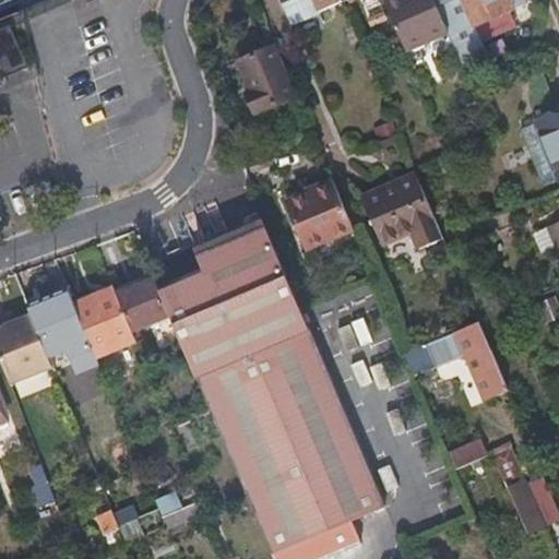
[(285,0),(294,22),(308,16),(301,0),(285,0)]
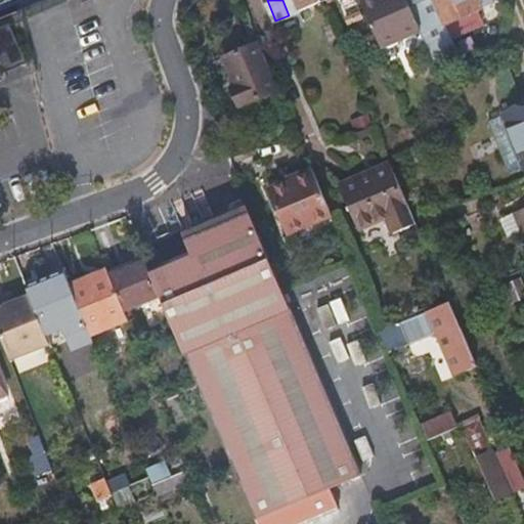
[(324,0),(282,0),(289,15),(324,1),(324,0)]
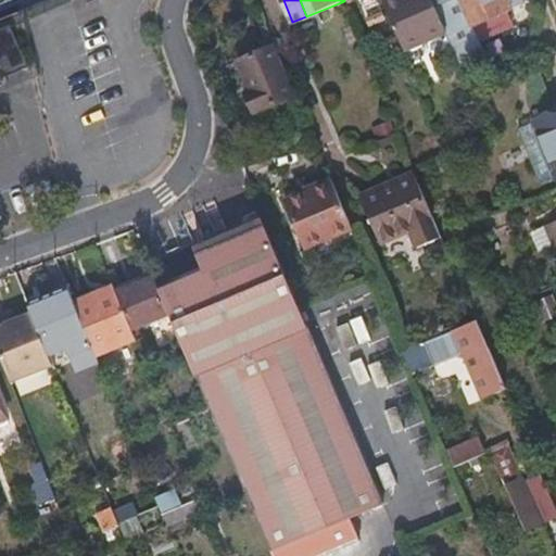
[(391,0),(409,42),(449,27),(438,2),(437,0),(391,0)]
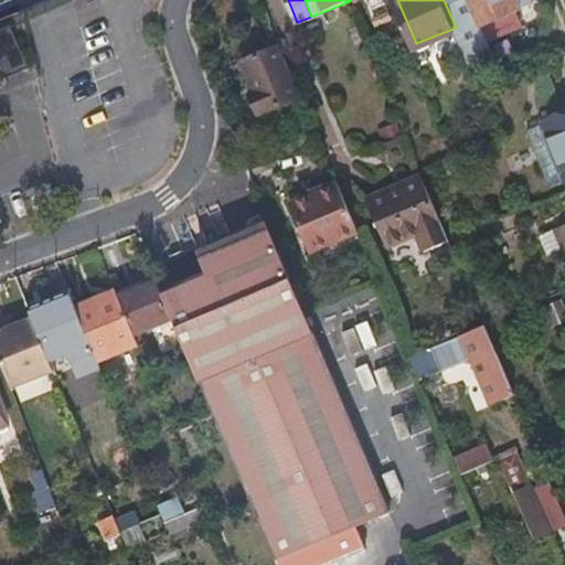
[(450,0),(445,2),(456,28),(458,32),(511,10),(529,2),(528,0),(450,0)]
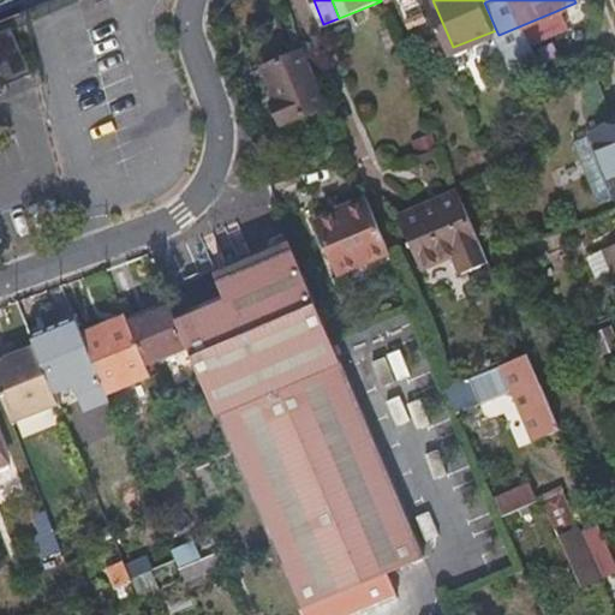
[(499,35),(501,40),(506,52),(563,28),(556,11),(499,35)]
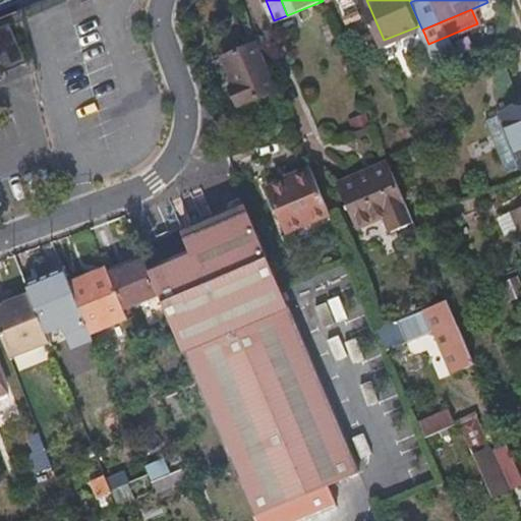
[(7,23),(0,25),(0,77),(6,76),(4,69),(24,60),(7,23)]
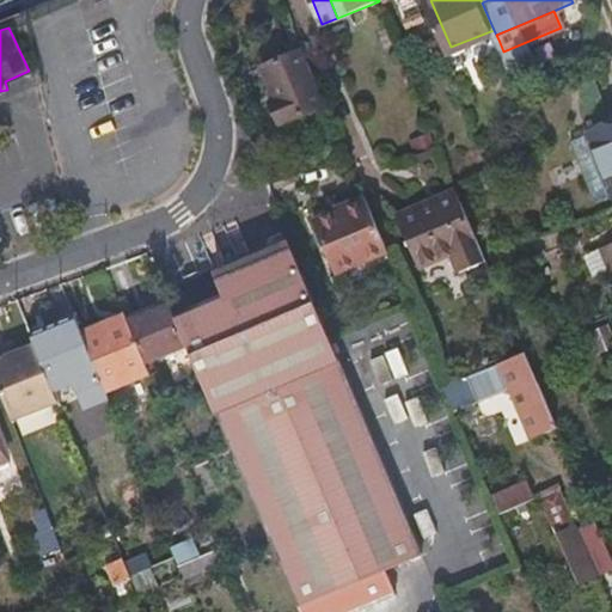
[(451,47),(453,51),(456,57),(499,40),(496,35),(494,30),(451,47)]
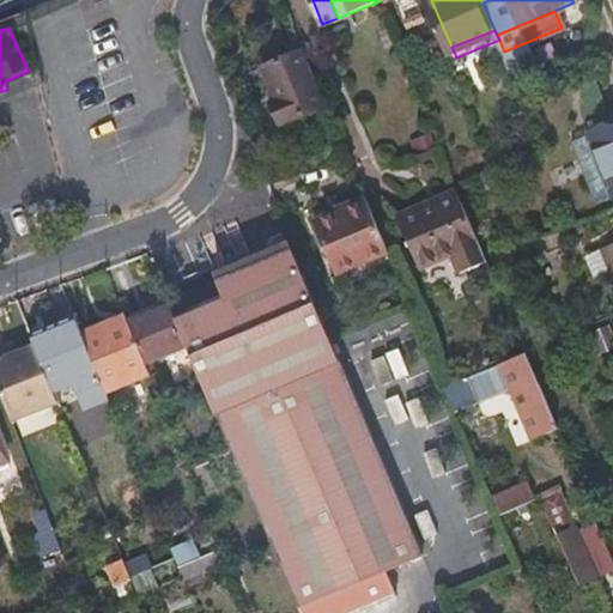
[(279,122),(327,102),(304,46),(262,64),(277,96),(269,99),(279,122)]
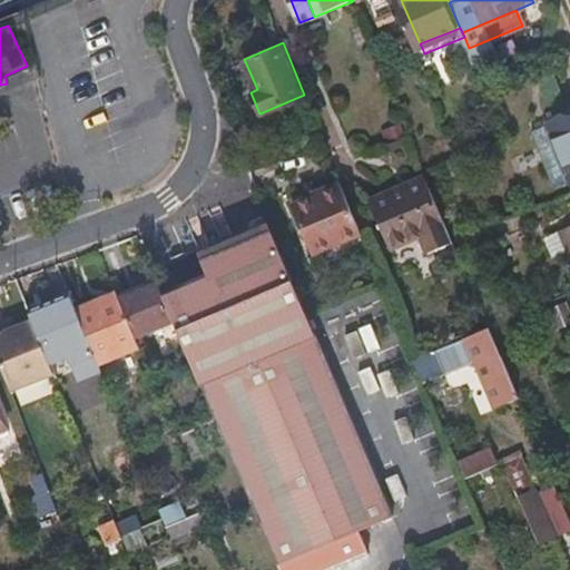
[(569,117),(519,139),(542,194),(569,183),(569,117)]
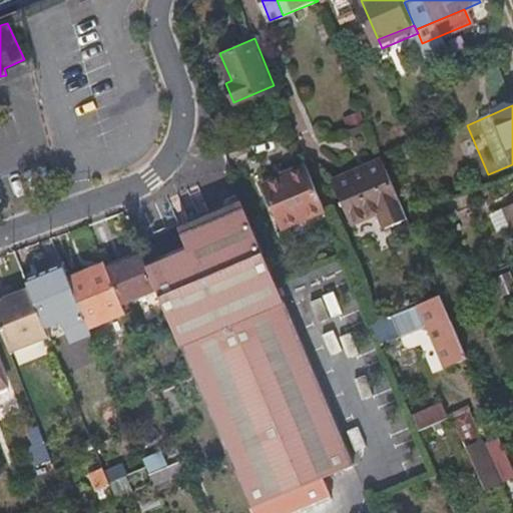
[(409,219),(385,160),(334,181),(352,225),(381,213),(387,228),(409,219)]
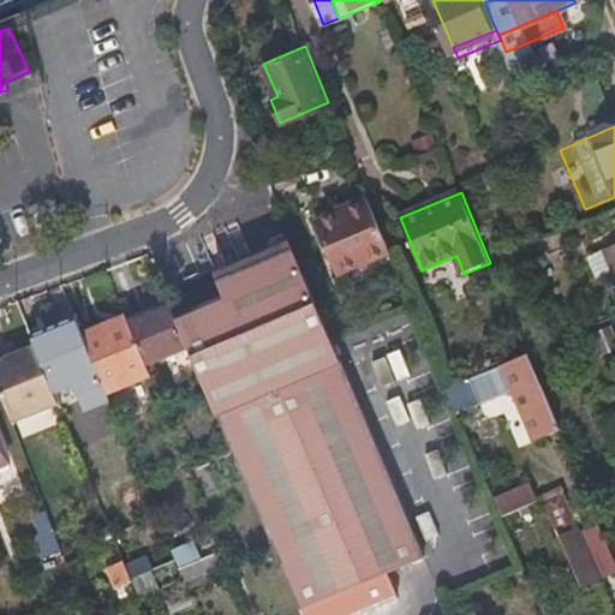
[(387,251),(365,197),(339,206),(340,209),(312,220),(334,273),(387,251)]
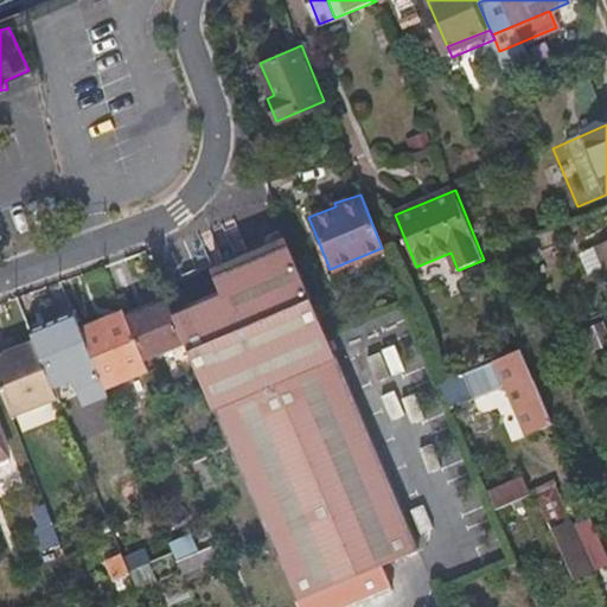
[(294,260),(171,311),(185,344),(228,447),(295,606),(345,606),(383,592),(375,568),(417,550),(414,542),(325,332),(294,260)]
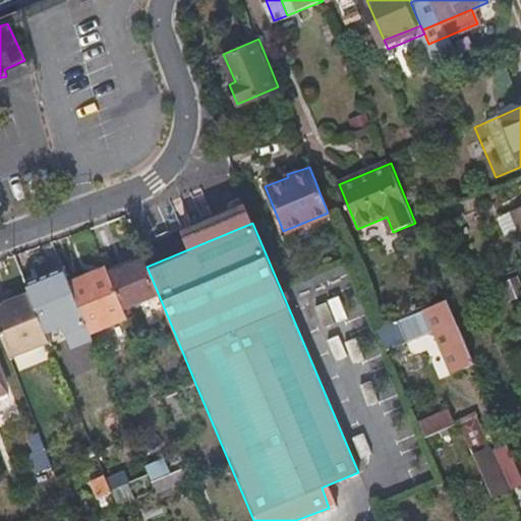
[(324,243),(333,264),(347,257),(341,244),(338,237),(324,243)]
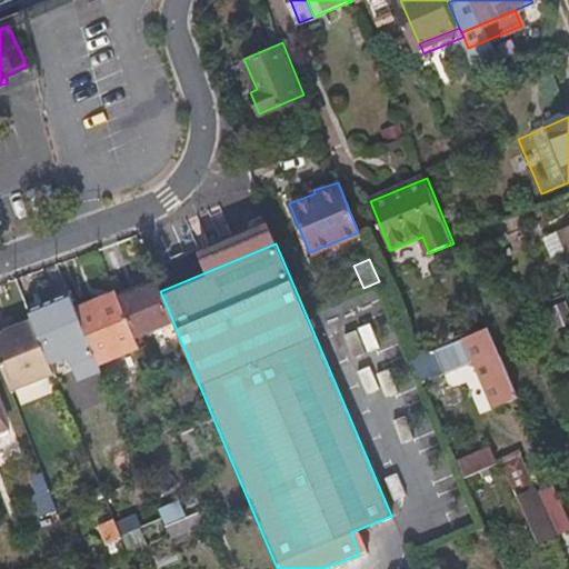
[(160,291),(157,286),(119,301),(135,338),(173,322),(160,291)]
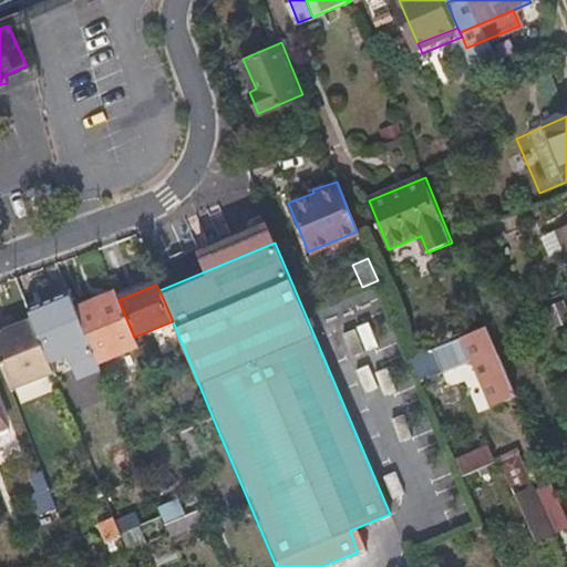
[(119,300),(115,294),(74,309),(91,349),(98,366),(138,349),(134,337),(119,300)]
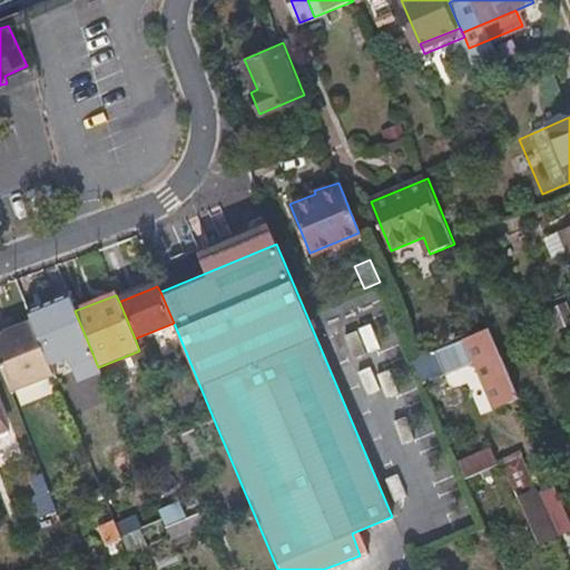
[(75,311),(70,298),(28,313),(47,361),(50,367),(69,360),(79,384),(101,374),(98,367),(91,351),(75,311)]
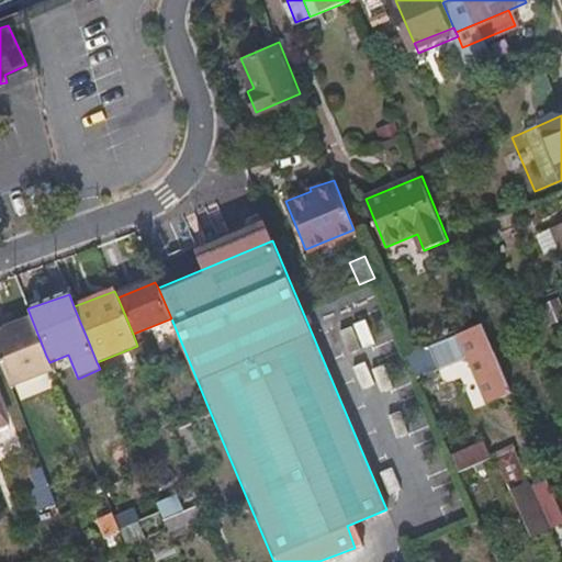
[(13,316),(4,319),(8,328),(17,325),(13,316)]
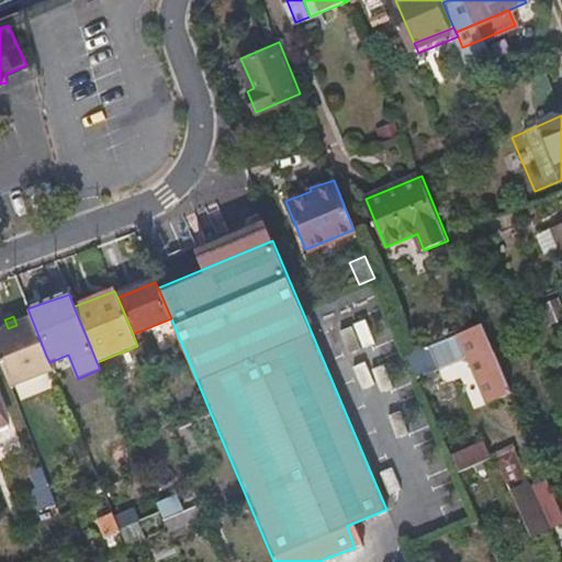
[(4,319),(0,321),(0,359),(10,386),(53,370),(32,319),(17,325),(8,328),(4,319)]
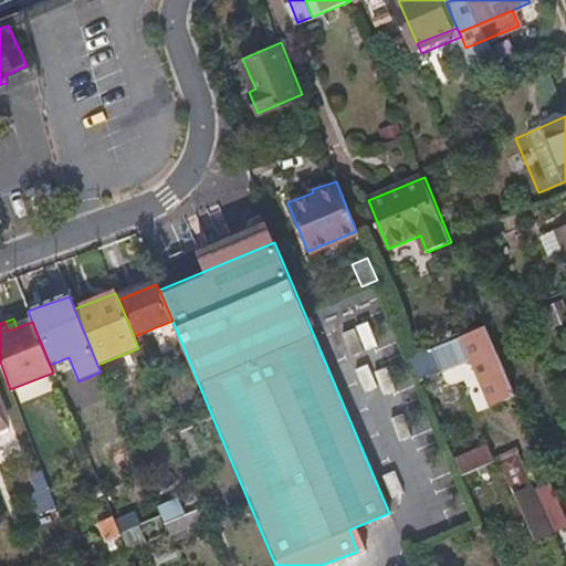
[(471,359),(492,408),(515,397),(485,325),(432,346),(443,371),(471,359)]
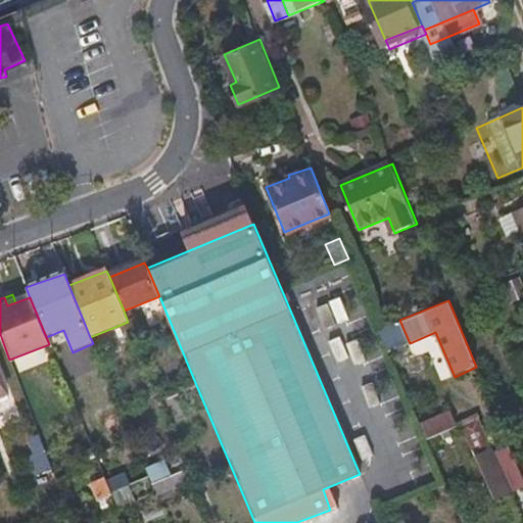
[(453,409),(418,423),(426,441),(460,427),(453,409)]
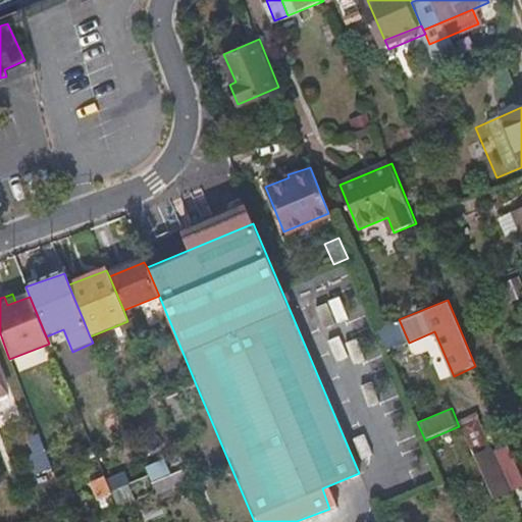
[(459,426),(489,500),(509,492),(477,419),(459,426)]
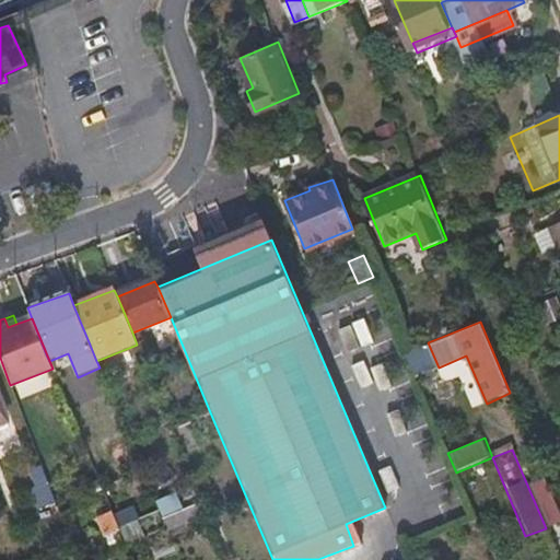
[(96,480),(115,528),(136,520),(125,492),(132,490),(125,469),(96,480)]
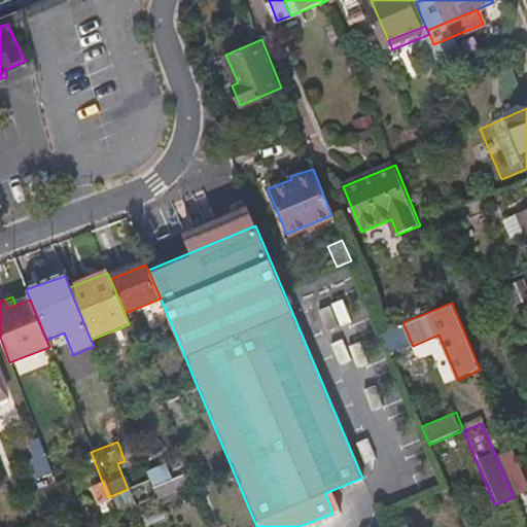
[(27,448),(39,477),(51,471),(40,443),(27,448)]
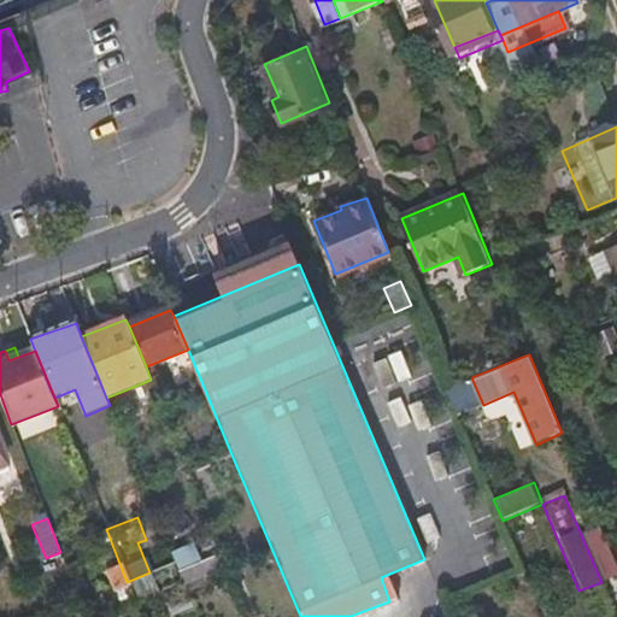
[(213,573),(204,541),(174,551),(184,582),(213,573)]
